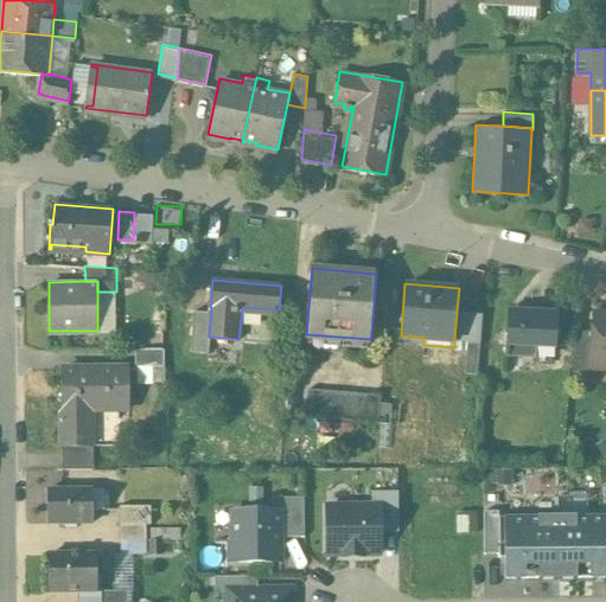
[(559,312),(510,308),(506,353),(536,356),(536,344),(556,345),(559,312)]
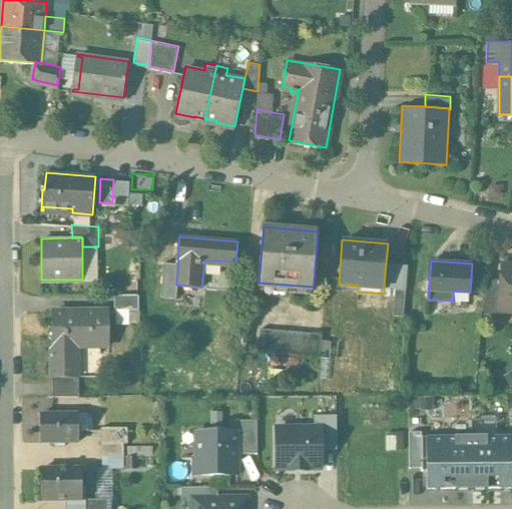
[(178,263),(164,262),(161,296),(176,298),(177,285),(176,285),(178,263)]
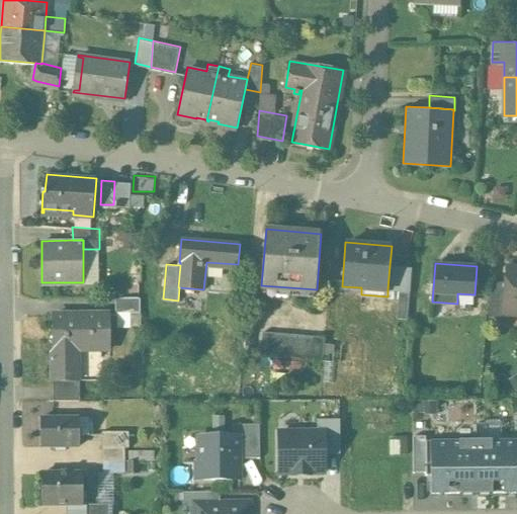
[(412,267),(390,265),(388,289),(410,291),(412,267)]
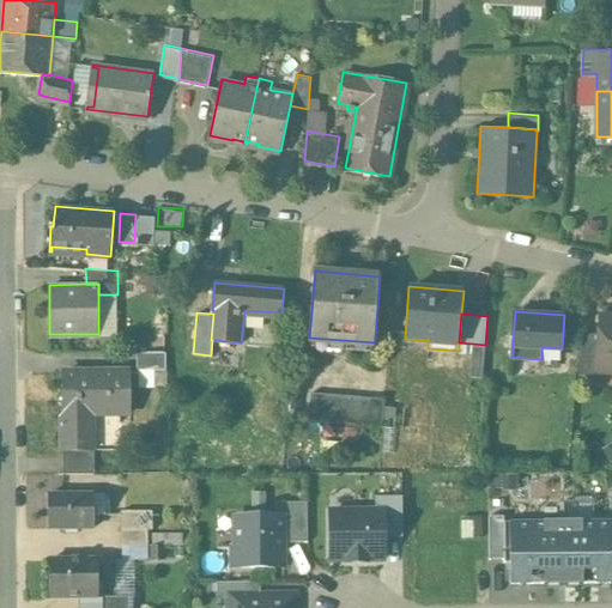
[(611,315),(600,315),(598,332),(595,368),(597,368),(598,368),(598,362),(609,363),(611,366),(611,315)]
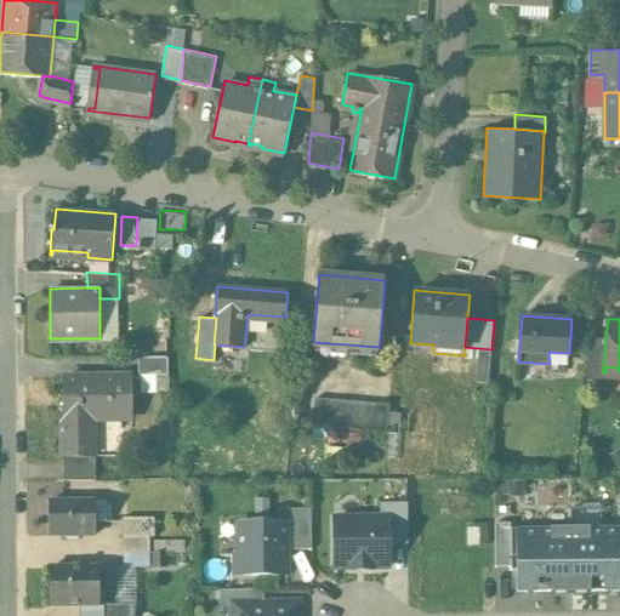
[(606,336),(590,335),(586,378),(603,380),(604,372),(603,372),(606,336)]
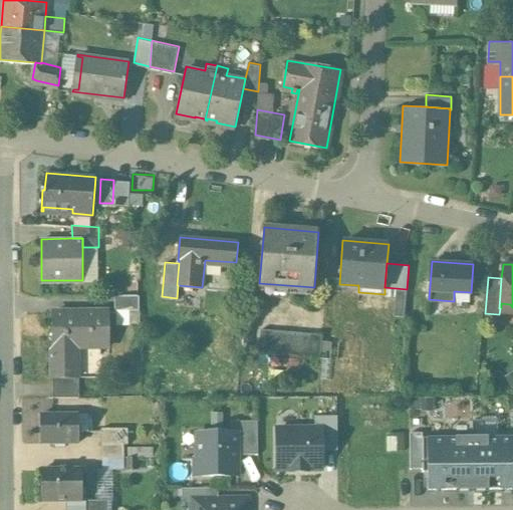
[(140,308),(140,294),(115,294),(115,309),(117,309),(140,308)]
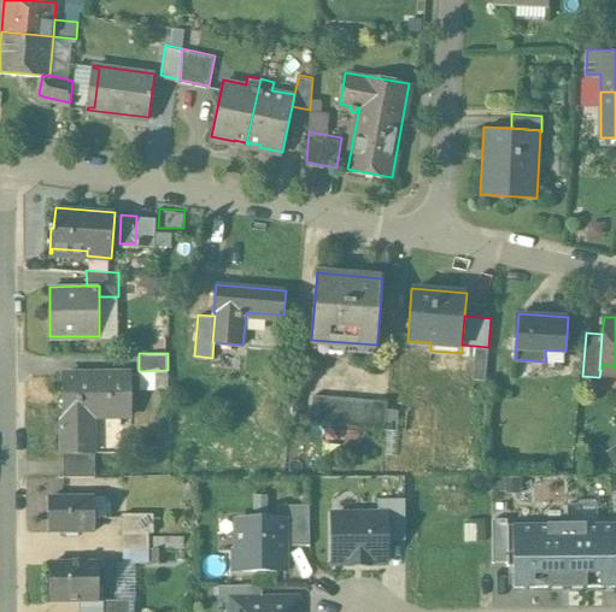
[(168,386),(168,370),(141,371),(141,386),(168,386)]
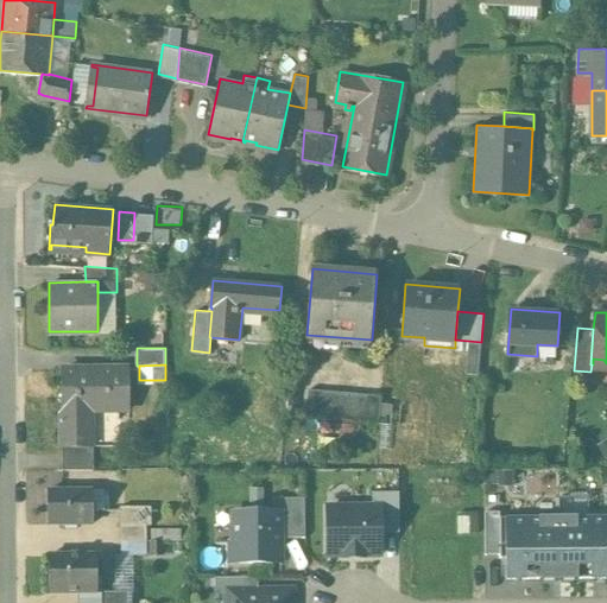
[(130,368),(63,368),(63,445),(90,444),(90,407),(130,406),(130,368)]
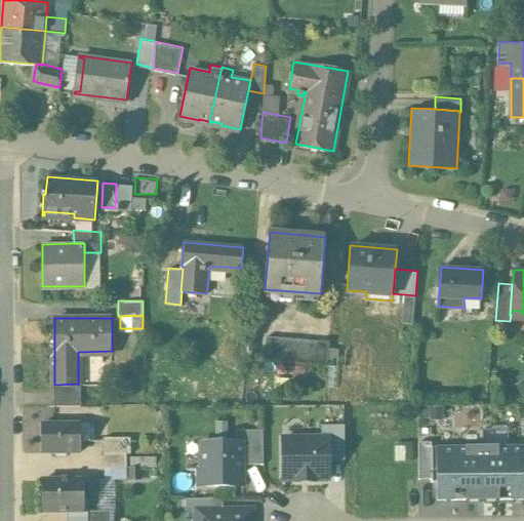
[(330,339),(267,334),(265,359),(328,364),(330,339)]
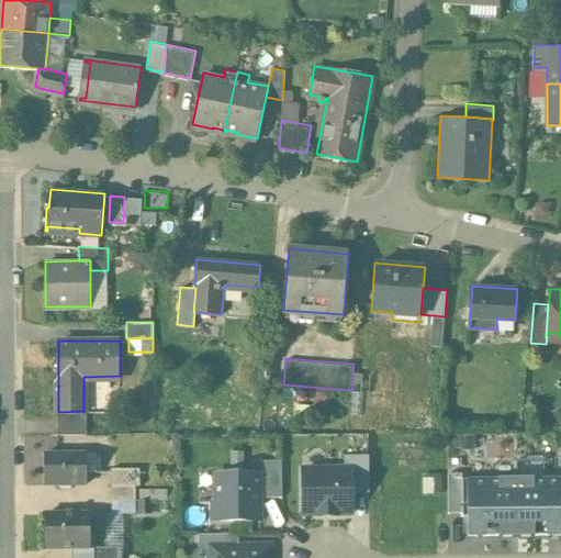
[(83,411),(58,412),(58,433),(87,433),(87,411),(83,411)]
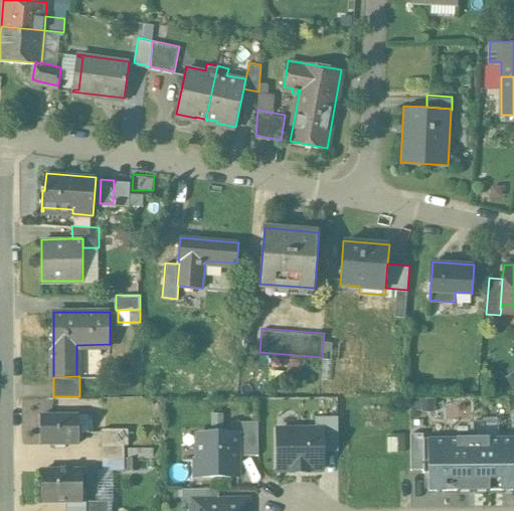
[(274,470),(323,470),(323,447),(339,447),(339,412),(315,412),(315,421),(274,421),(274,470)]
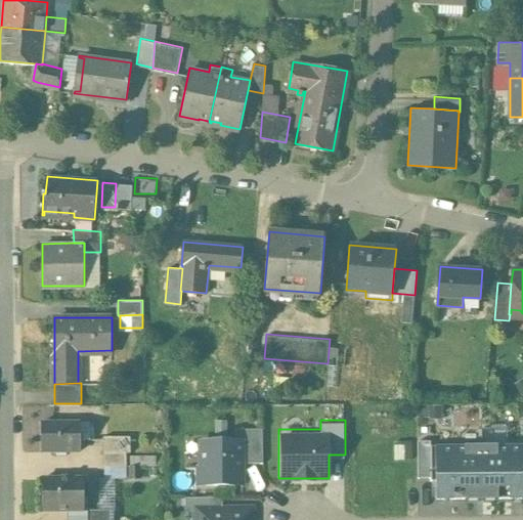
[(80,448),(79,421),(42,421),(42,449),(80,448)]
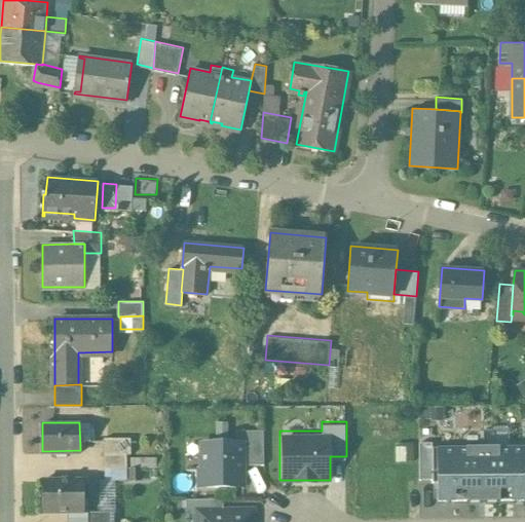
[(264,463),(264,429),(236,429),(236,441),(244,441),(244,463),(264,463)]
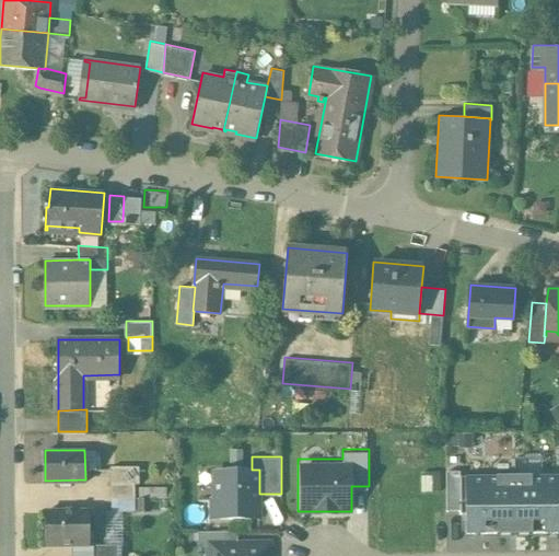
[(140,464),(112,464),(112,481),(136,481),(136,482),(140,482),(140,464)]
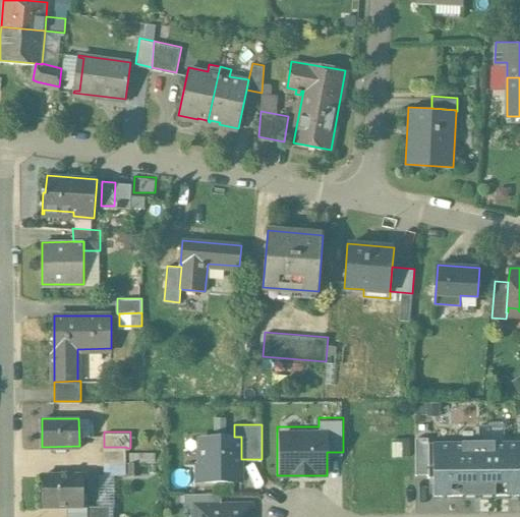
[(241,459),(241,437),(234,437),(200,438),(200,462),(198,462),(198,480),(241,479),(241,475),(241,459)]
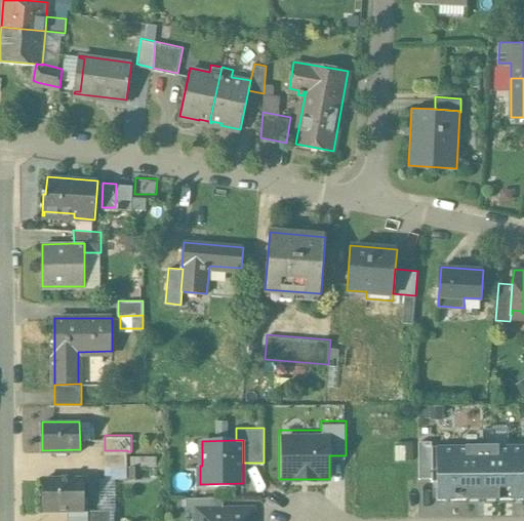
[(432,440),(419,440),(419,477),(432,477),(432,444),(432,440)]
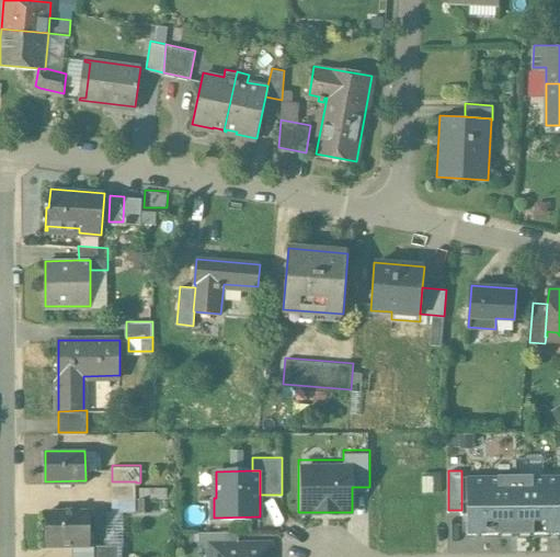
[(559,474),(515,475),(516,532),(534,532),(559,531),(559,474)]
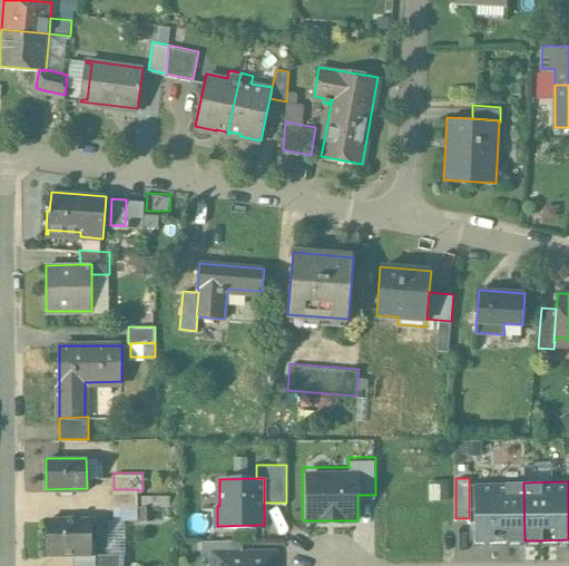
[(525,540),(523,482),(469,482),(469,518),(469,520),(476,520),(476,540),(507,540),(507,542),(525,540)]
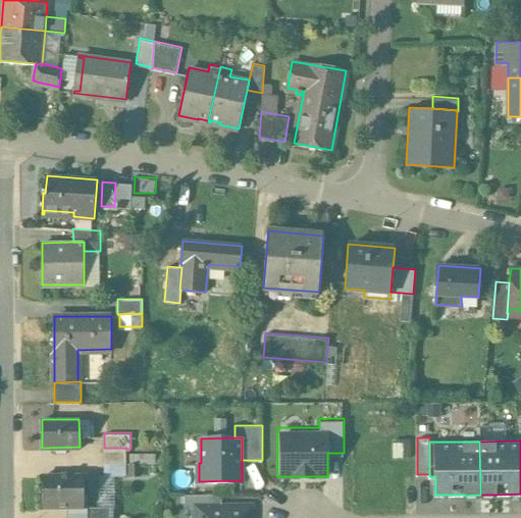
[(126,448),(104,448),(104,462),(126,462),(126,449),(126,448)]
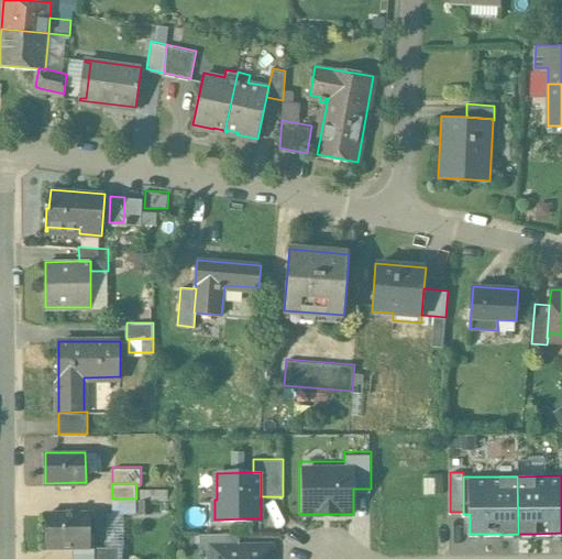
[(168,499),(167,489),(141,489),(141,499),(150,499),(168,499)]
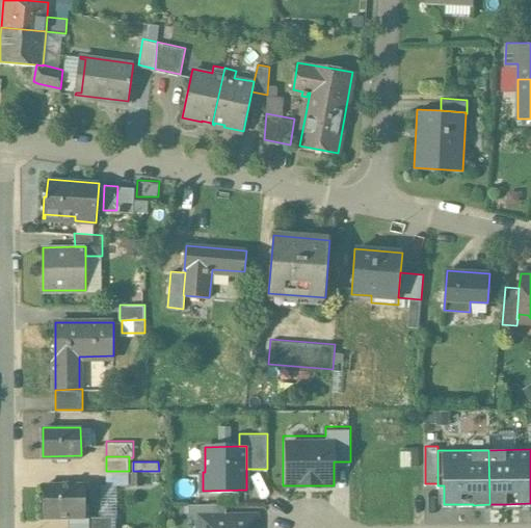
[(85,483),(43,484),(44,517),(85,517),(85,483)]
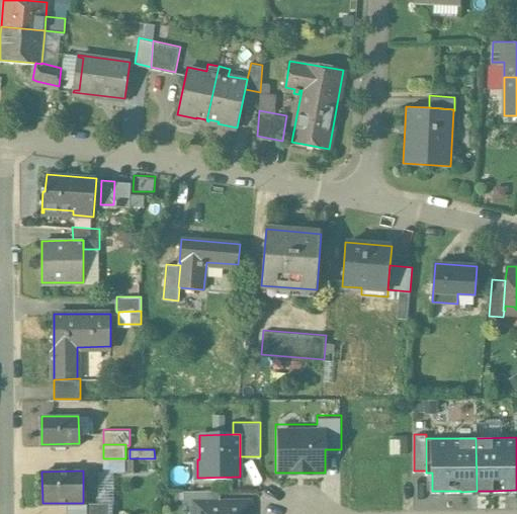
[(221,490),(184,490),(184,503),(195,503),(196,502),(221,502),(221,490)]
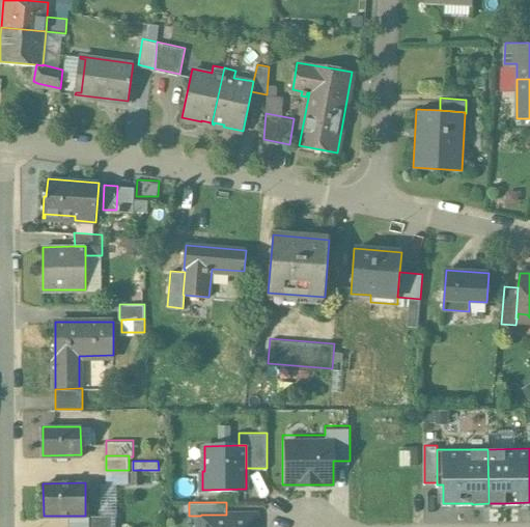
[(254,526),(255,514),(243,514),(226,515),(201,515),(200,516),(200,526),(254,526)]
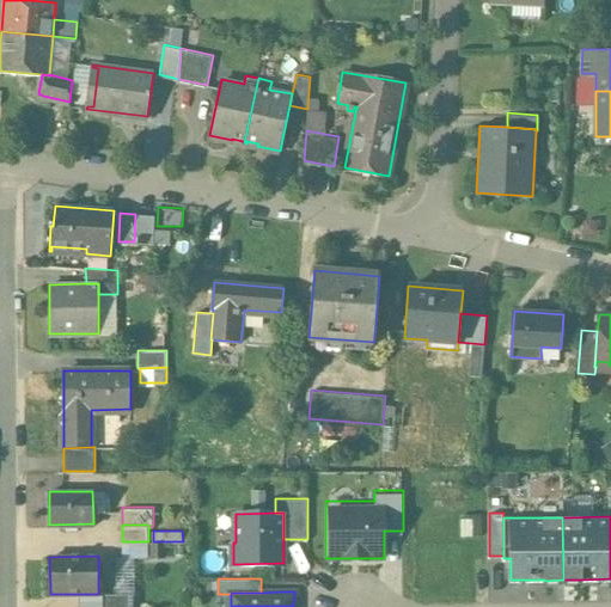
[(134,606),(134,593),(103,594),(103,606),(134,606)]
